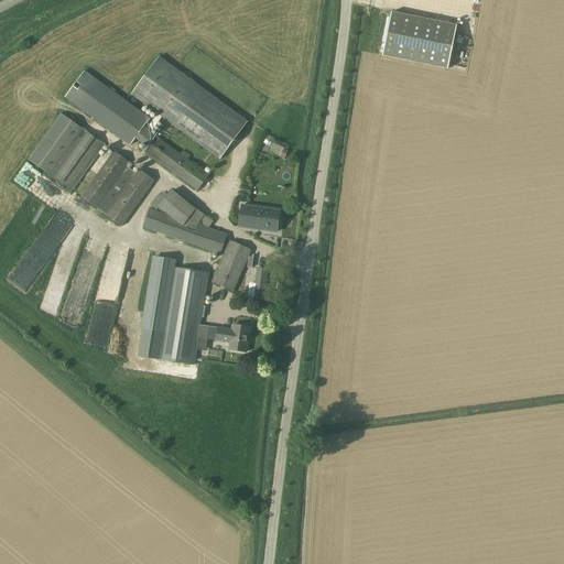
[(447,69),(456,25),(391,12),(382,56),(447,69)]
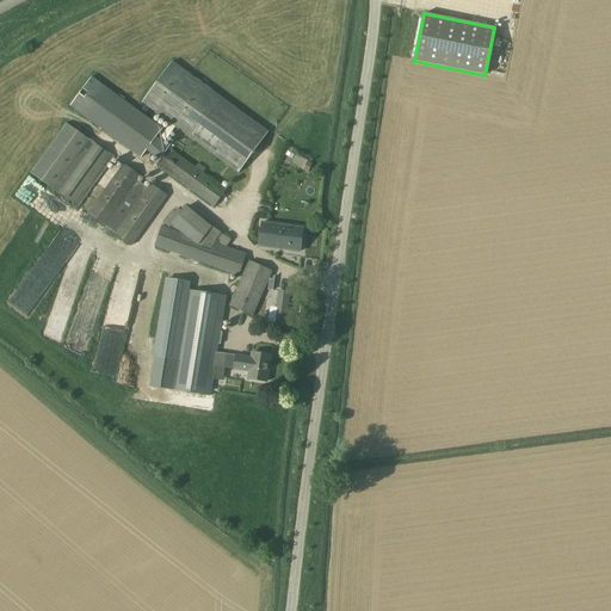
[(238,173),(267,133),(171,62),(141,102),(238,173)]
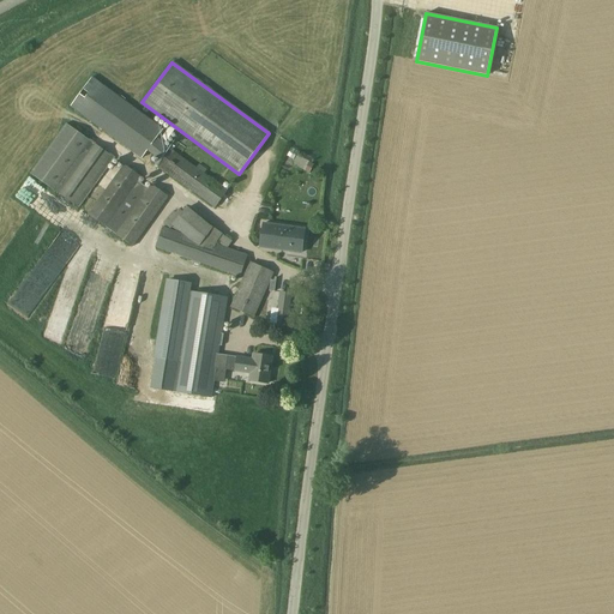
[(162,130),(91,78),(70,107),(142,158),(162,130)]
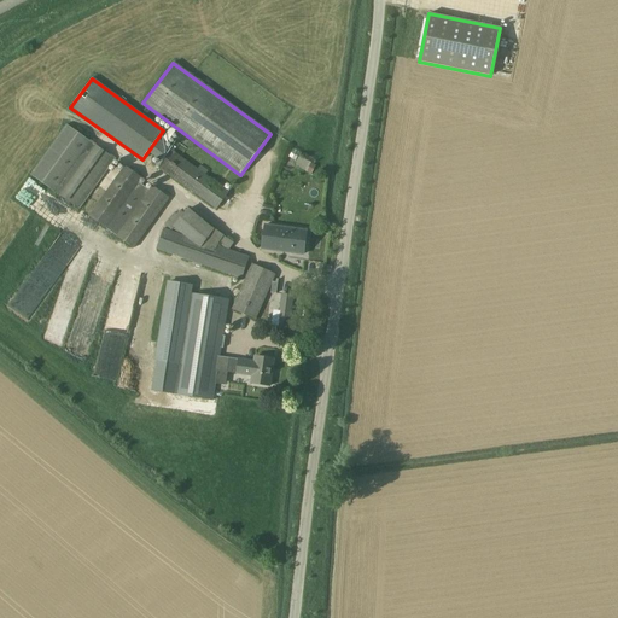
[(115,159),(66,124),(30,175),(58,194),(79,209),(115,159)]
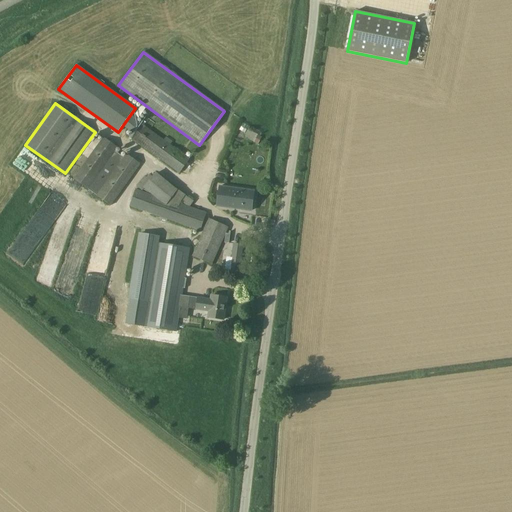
[(189,159),(139,123),(129,136),(179,173),(189,159)]
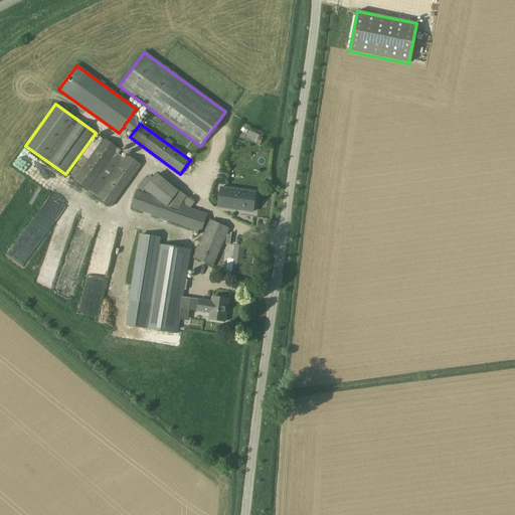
[(118,149),(104,139),(74,180),(112,206),(141,165),(127,155),(125,159),(116,152),(118,149)]
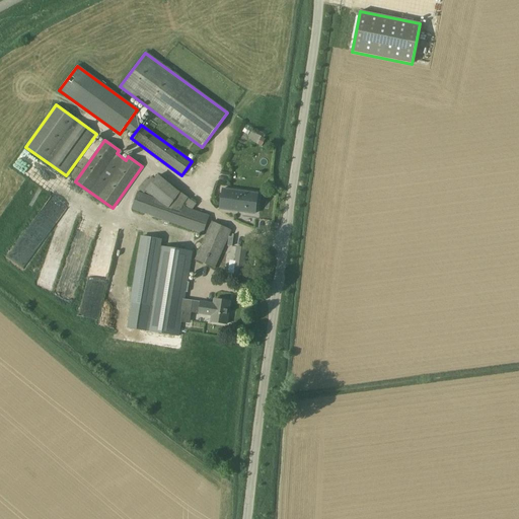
[(220,209),(254,214),(257,194),(222,190),(220,209)]
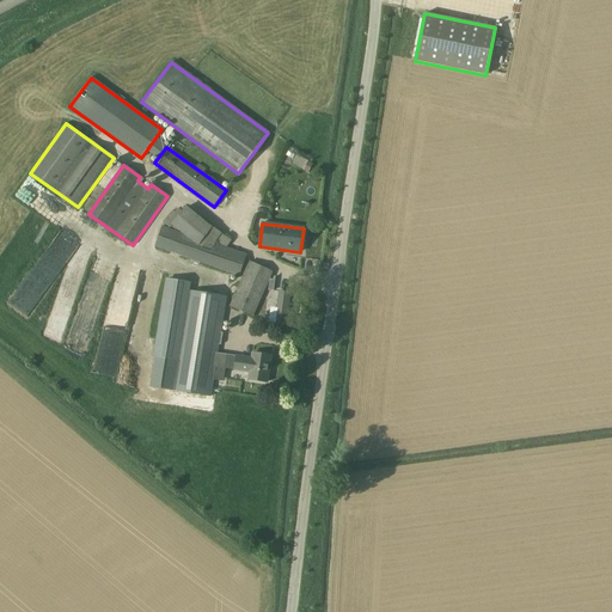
[(203,240),(163,226),(155,246),(239,276),(246,255),(226,248),(231,242),(212,227),(203,240)]
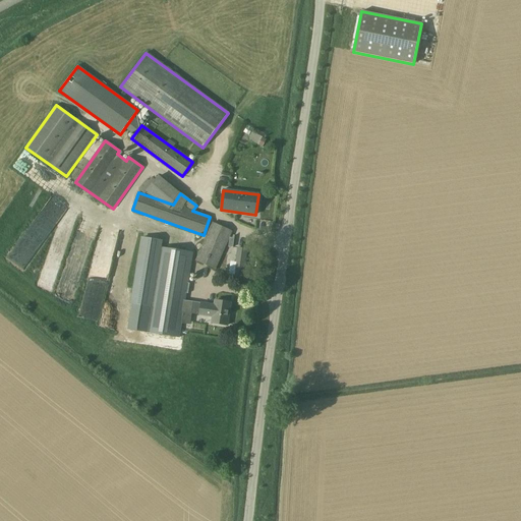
[(215,270),(225,246),(229,237),(232,231),(214,223),(196,261),(215,270)]
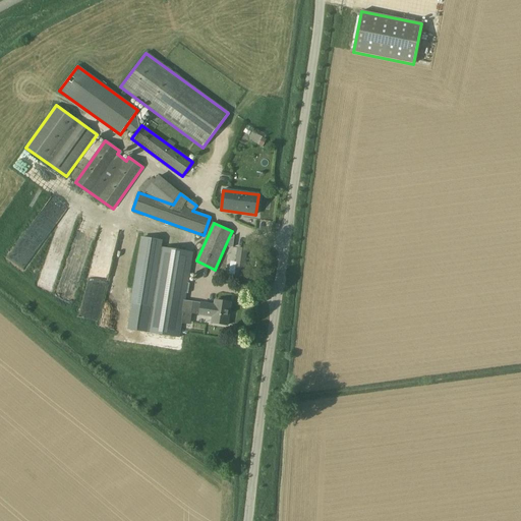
[(191,322),(192,312),(198,313),(198,316),(211,319),(210,324),(228,327),(232,302),(214,299),(213,303),(200,302),(184,299),(191,251),(159,246),(160,239),(141,237),(128,329),(179,336),(181,320),(191,322)]
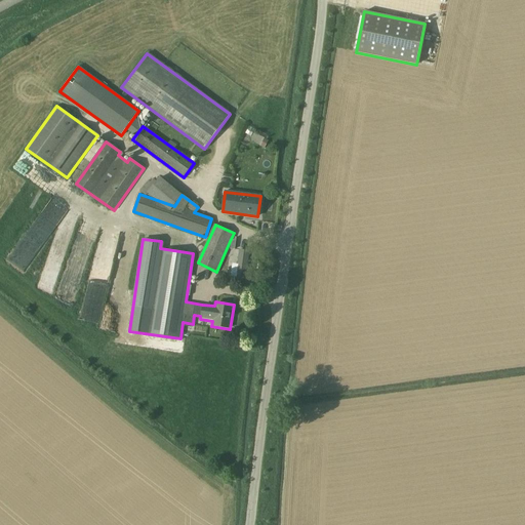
[(232,267),(231,276),(245,278),(248,251),(239,250),(237,268),(232,267)]
